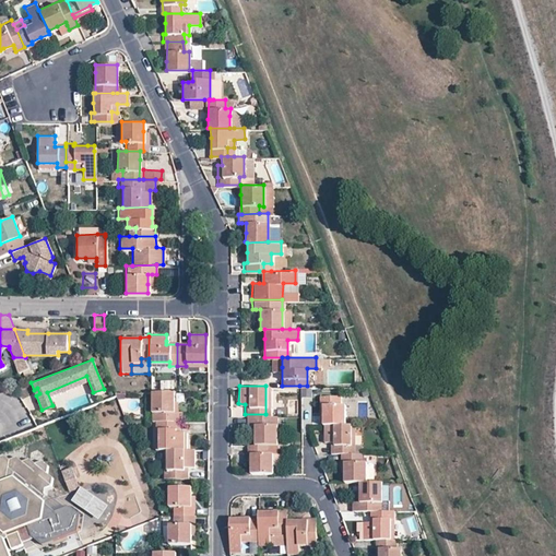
[(173,390),(150,390),(150,420),(154,420),(175,420),(179,420),(180,420),(180,411),(176,411),(173,411),(173,400),(173,390)]
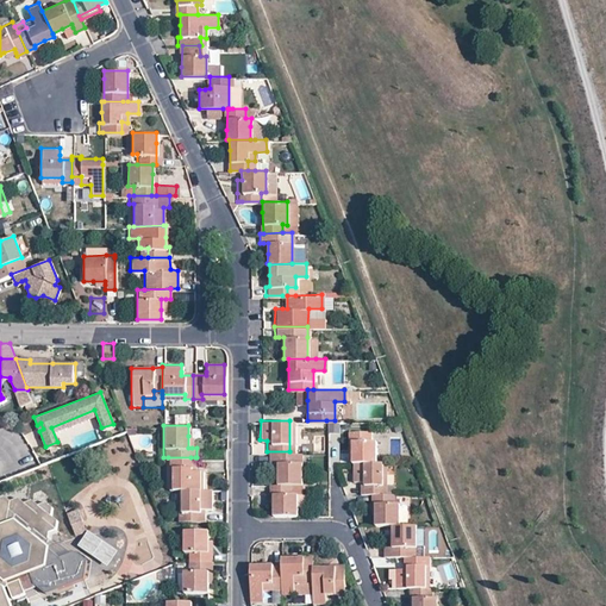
[(349,430),(349,450),(349,461),(351,461),(374,461),(374,439),(369,439),(369,430),(349,430)]
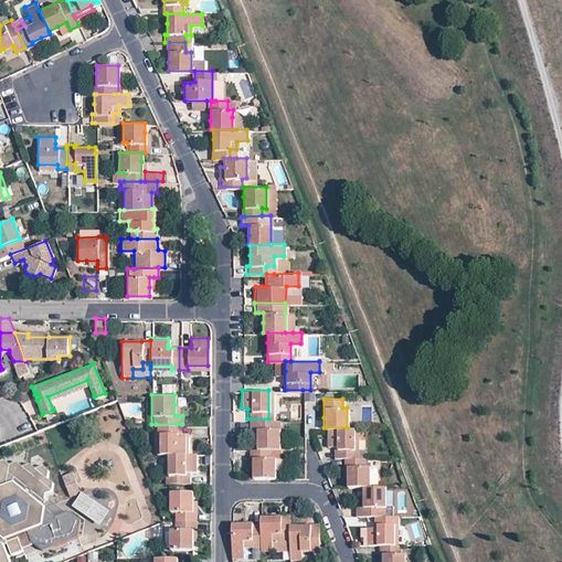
[(273,419),(268,419),(247,419),(247,427),(253,427),(256,427),(256,438),(256,448),(269,447),(278,447),(278,419),(273,419)]
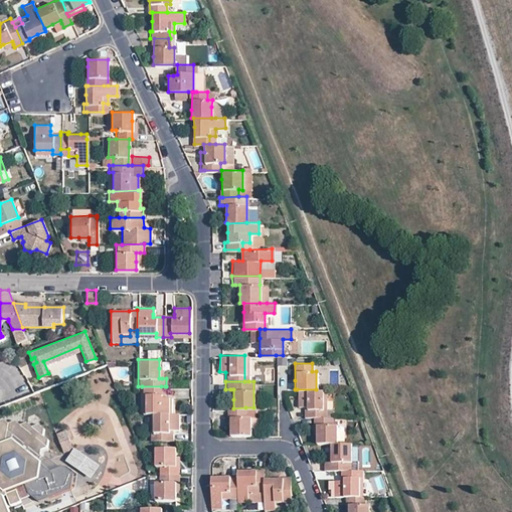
[(161,386),(142,386),(142,412),(149,412),(168,412),(170,412),(170,396),(164,396),(161,396),(161,386)]
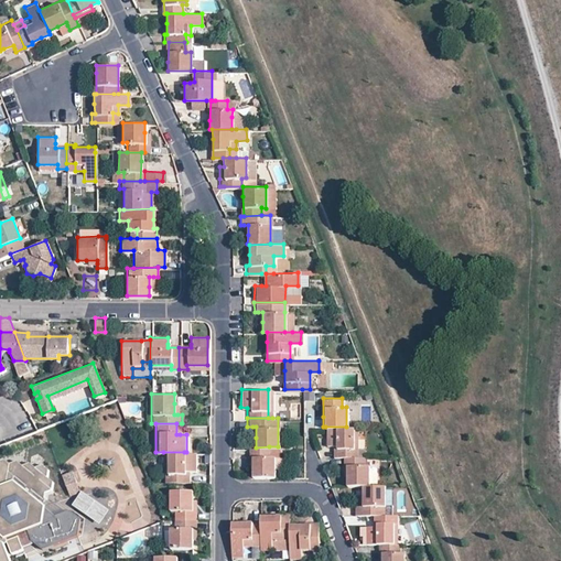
[(356,427),(346,427),(325,427),(325,444),(332,444),(335,444),(335,455),(342,456),(345,456),(356,455),(356,438),(356,427)]
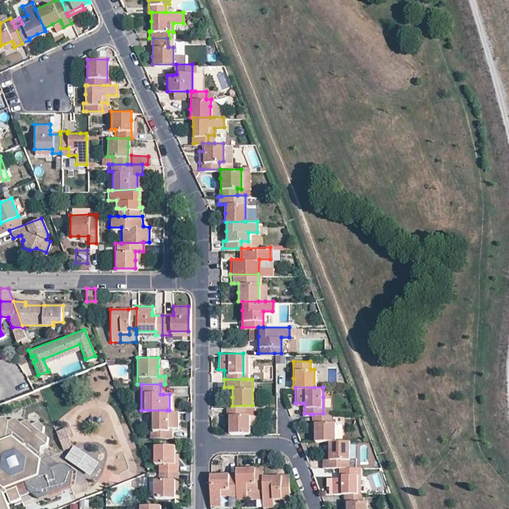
[(244,414),(244,405),(232,406),(228,406),(228,424),(228,432),(248,432),(248,414),(244,414)]
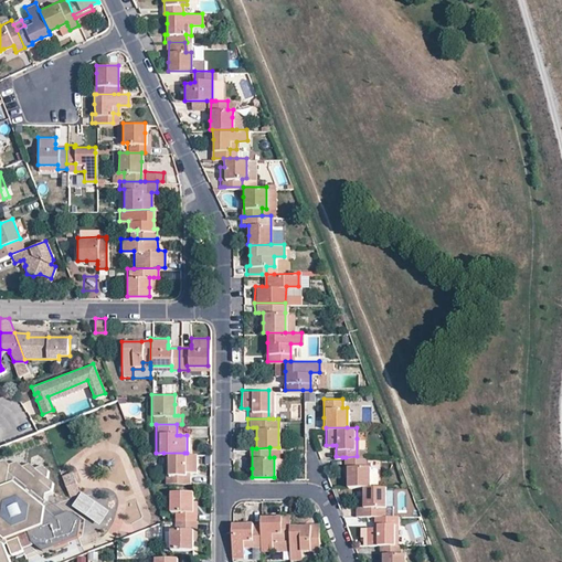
[(184,453),(163,453),(163,481),(184,480),(184,469),(184,453)]
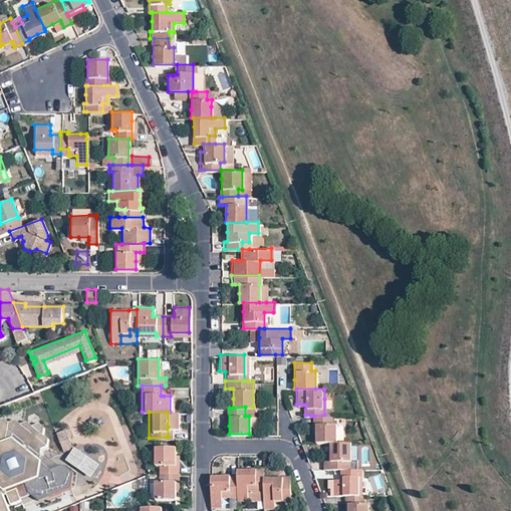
[(177,412),(170,412),(168,412),(168,427),(172,427),(177,428),(177,412)]
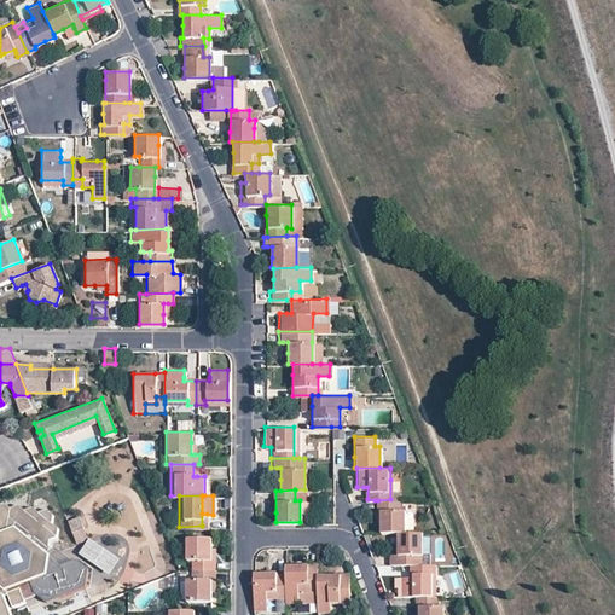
[(399,499),(398,500),(390,499),(378,500),(378,521),(378,531),(395,531),(404,531),(404,510),(399,509),(399,499)]
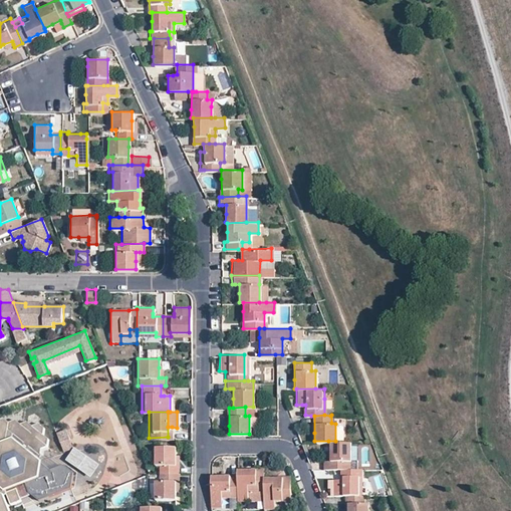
[(0,493),(2,493),(6,503),(9,502),(5,490),(14,487),(18,496),(28,493),(36,498),(56,491),(70,486),(72,471),(62,462),(53,465),(46,467),(38,459),(36,475),(2,488),(0,486),(0,440),(10,436),(37,458),(39,446),(45,444),(46,437),(41,432),(41,426),(36,422),(29,423),(25,420),(19,422),(13,418),(6,420),(1,416),(0,416),(0,493)]
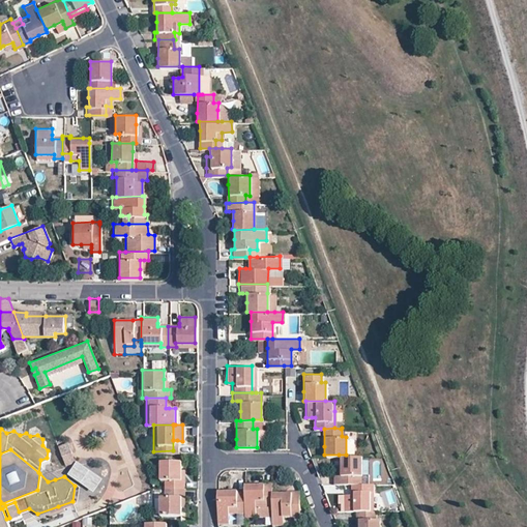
[(66,442),(57,445),(64,462),(74,459),(66,442)]
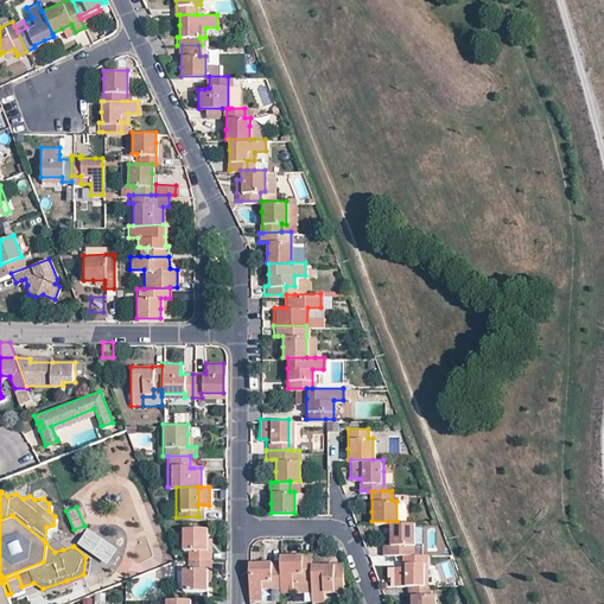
[(45,542),(44,541),(12,515),(0,520),(0,574),(2,577),(43,561),(45,542)]
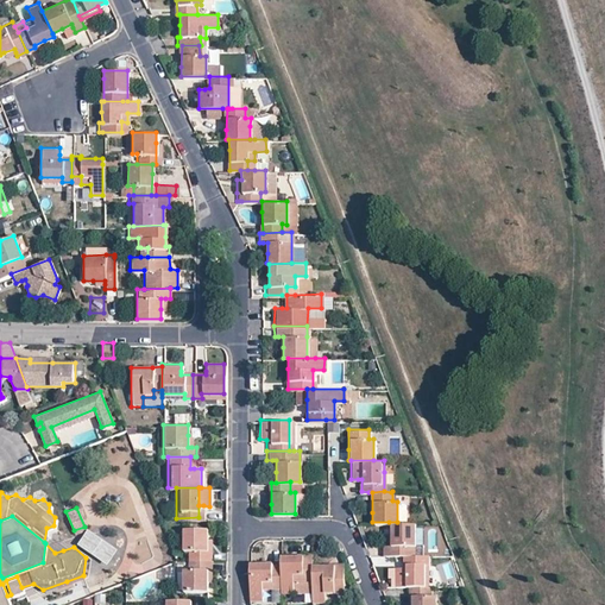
[(414,522),(397,522),(389,522),(389,533),(389,544),(385,544),(380,543),(380,553),(399,553),(404,553),(414,553),(414,522)]
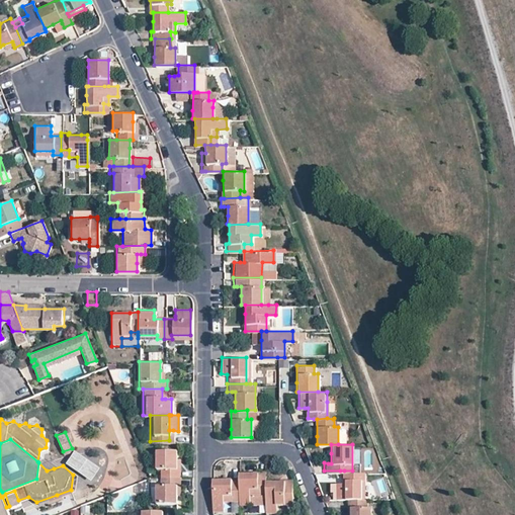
[(175,449),(155,449),(155,467),(159,467),(158,476),(175,476),(175,456),(175,449)]
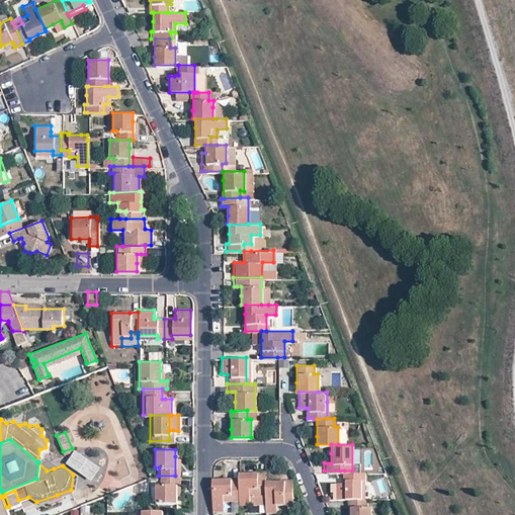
[(264,480),(264,471),(256,471),(238,470),(238,476),(238,479),(238,494),(237,500),(237,503),(247,503),(247,494),(248,488),(264,488),(264,480)]
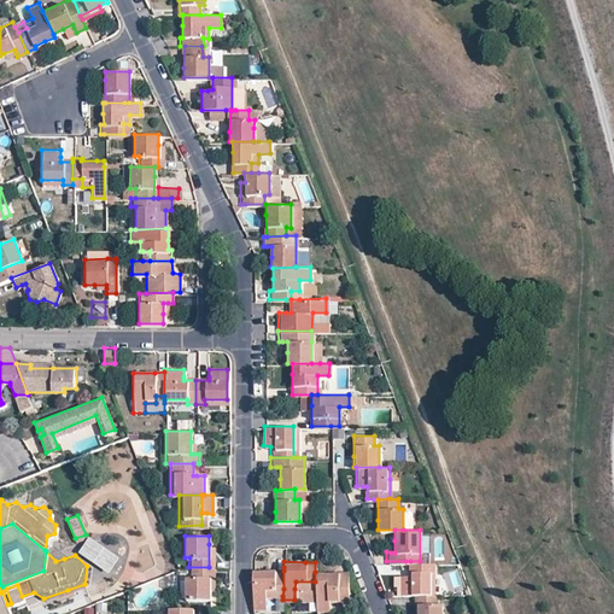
[(430,561),(420,561),(410,561),(410,574),(405,574),(398,574),(398,594),(413,594),(416,594),(430,594),(430,561)]
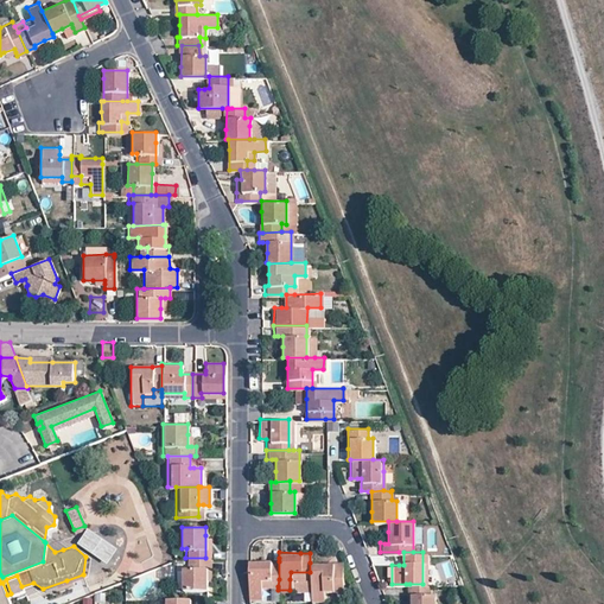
[(205,558),(185,558),(185,566),(180,567),(180,587),(205,589),(205,578),(205,558)]
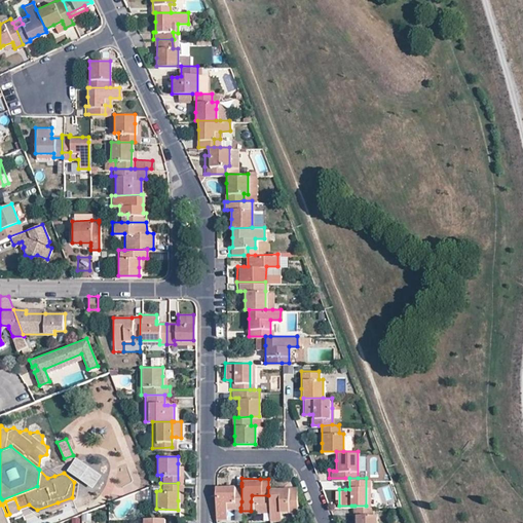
[(225,502),(241,501),(241,486),(232,486),(215,485),(215,518),(224,518),(224,508),(225,502)]
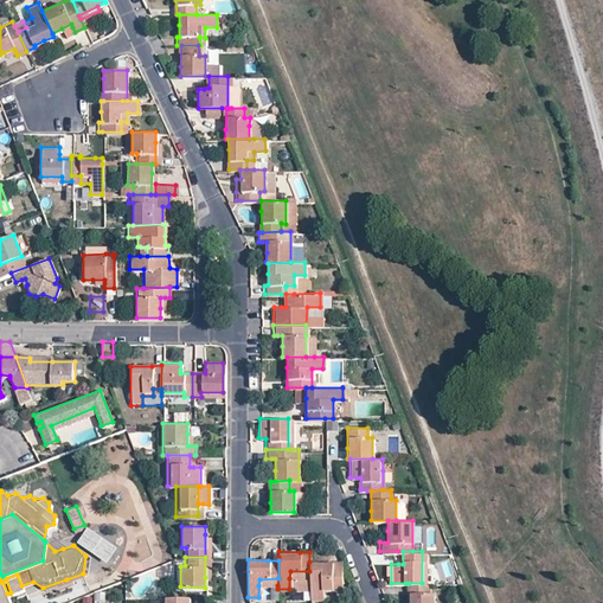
[(331,562),(309,562),(309,571),(309,578),(308,598),(321,598),(321,589),(339,589),(339,562),(331,562)]
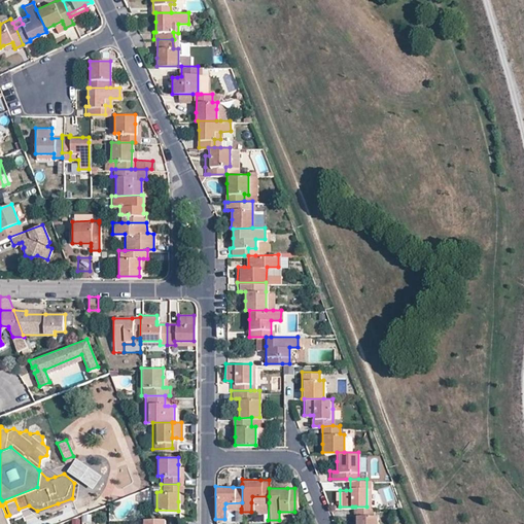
[(20,512),(19,509),(14,499),(5,502),(9,515),(20,512)]
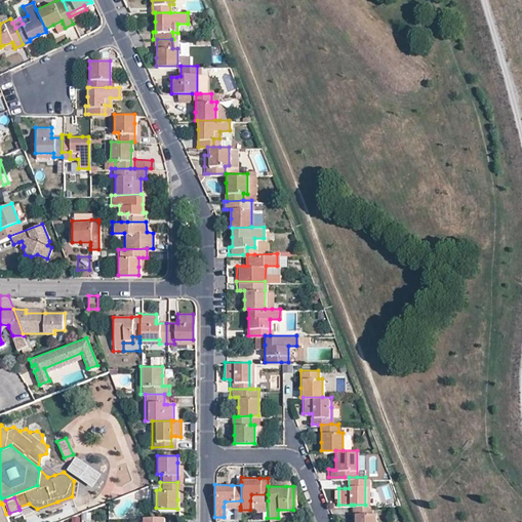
[(0,521),(8,521),(6,514),(2,504),(0,504),(0,521)]
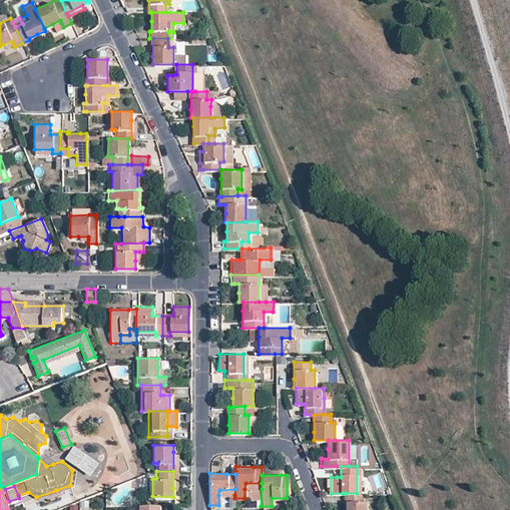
[(363,493),(360,493),(357,493),(346,493),(345,509),(366,509),(367,501),(363,501),(363,493)]
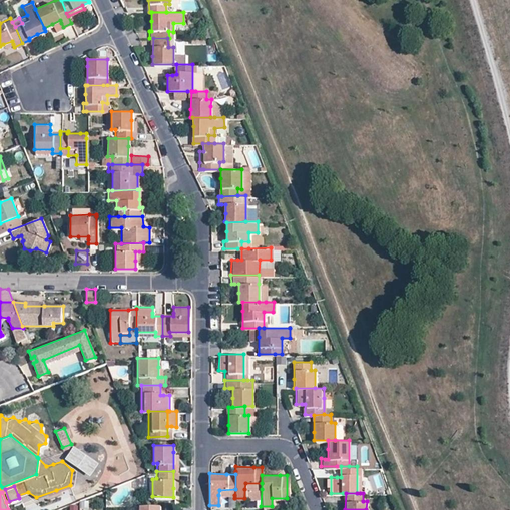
[(67,509),(75,509),(75,500),(67,501),(67,509)]
